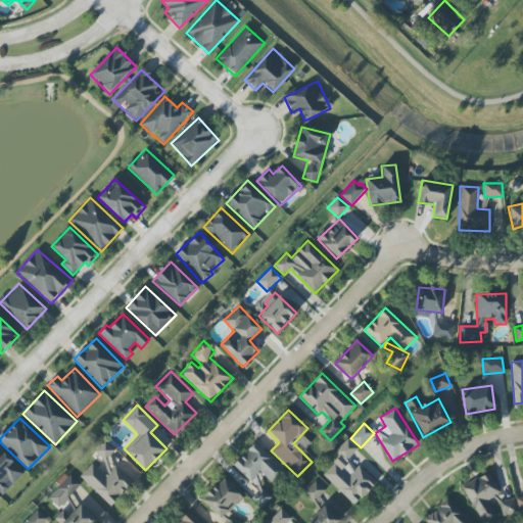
[(377,482),(359,465),(355,468),(348,460),(359,449),(347,438),(335,452),(340,457),(322,475),(354,506),(377,482)]
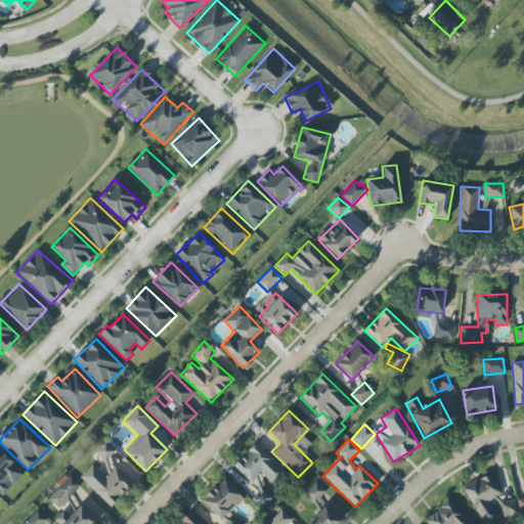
[(111,508),(133,485),(115,467),(114,469),(106,461),(115,451),(105,442),(91,456),(96,462),(80,477),(111,508)]
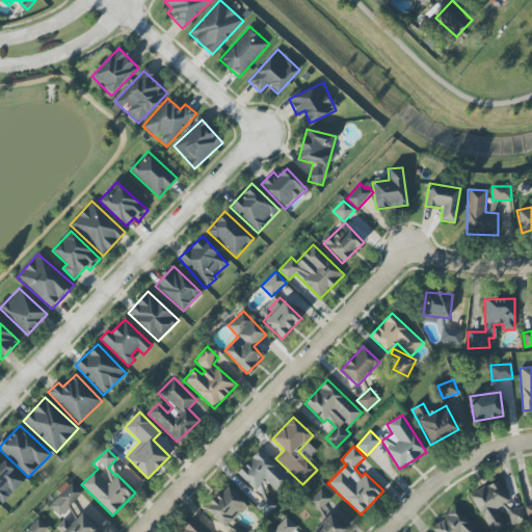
[(290,479),(260,451),(238,474),(256,490),(265,481),(276,493),(290,479)]
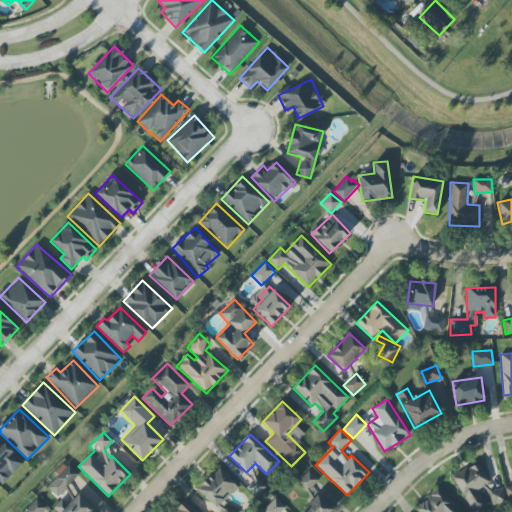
[(24,463),(0,439),(0,482),(3,485),(24,463)]
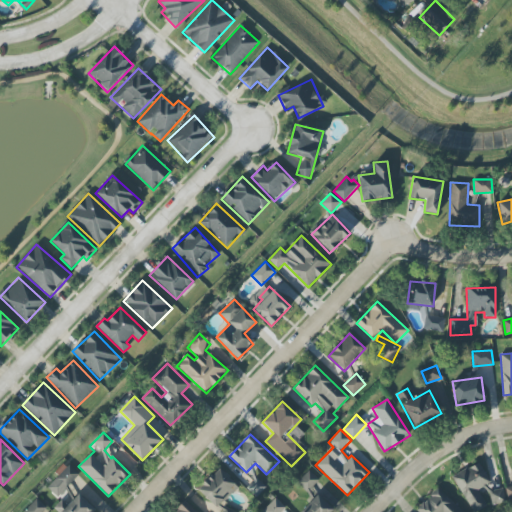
[(490,483),(480,462),(453,475),(470,511),(474,511),(486,507),(477,489),(490,483)]
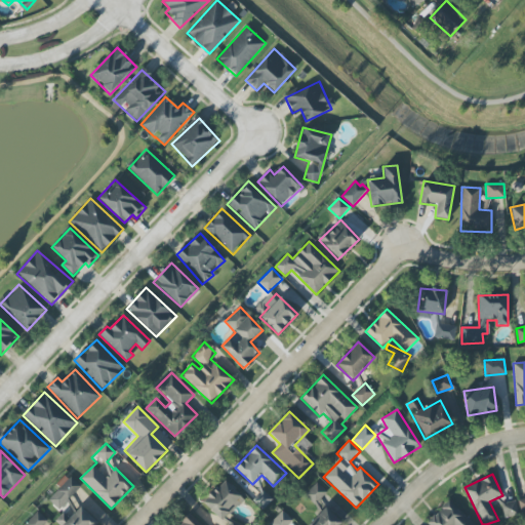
[(82,488),(71,477),(48,500),(59,512),(82,488)]
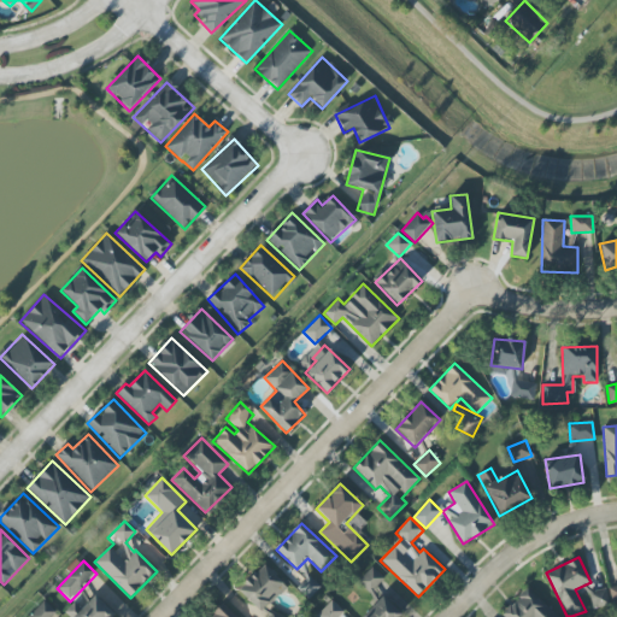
[(260,613),(287,588),(264,564),(238,589),(260,613)]
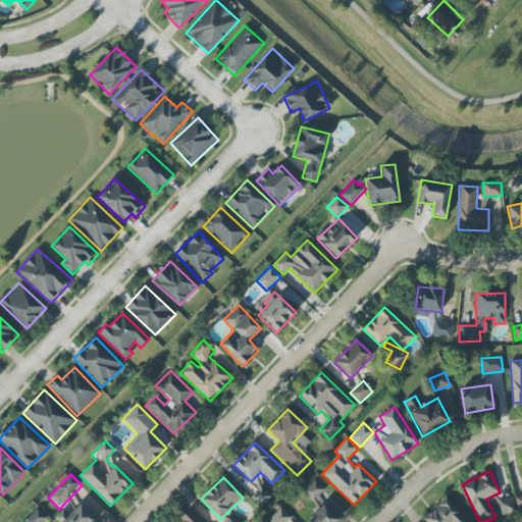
[(325,490),(315,480),(303,491),(313,503),(325,490)]
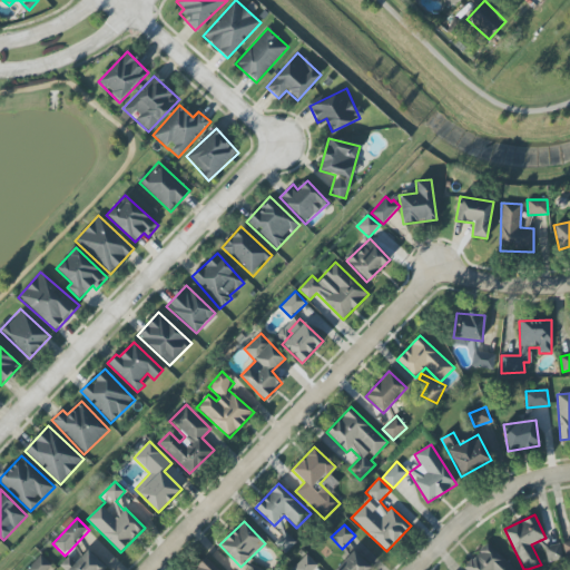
[(286,553),(296,542),(285,532),(275,543),(286,553)]
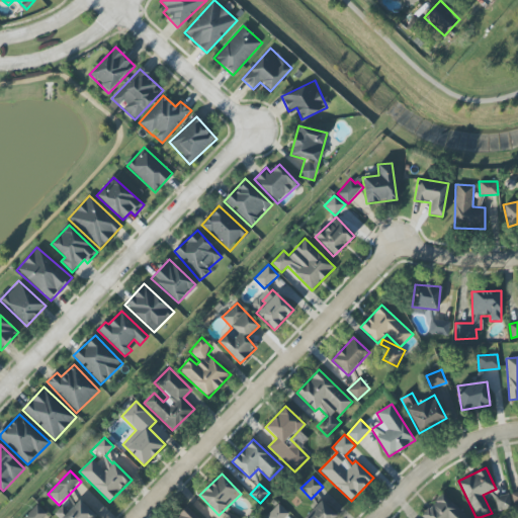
[(495,497),(497,511),(511,509),(509,496),(495,497)]
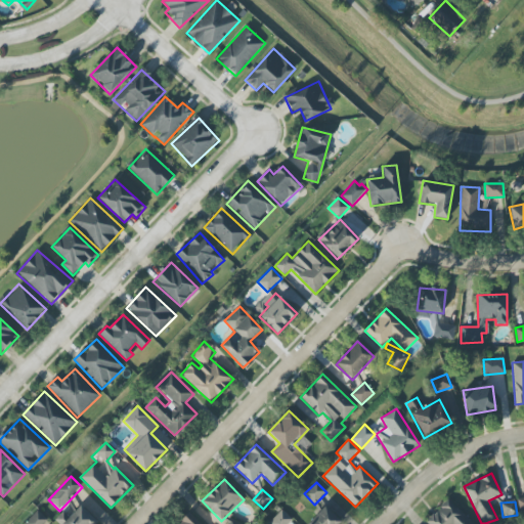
[(61,514),(55,521),(57,523),(93,523),(96,521),(80,506),(69,519),(61,514)]
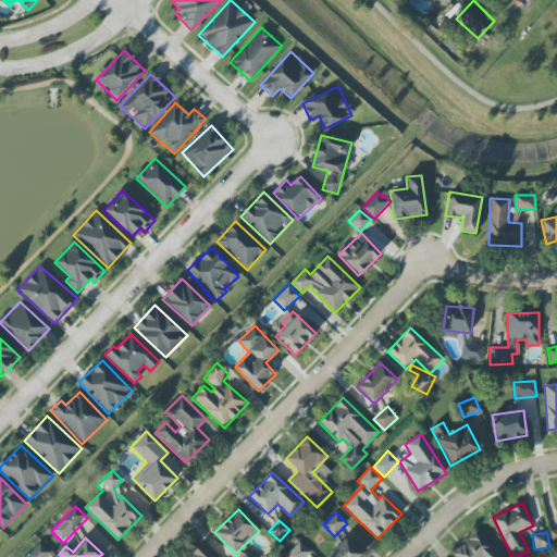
[(325,556),(359,556),(362,554),(345,537),(325,556)]
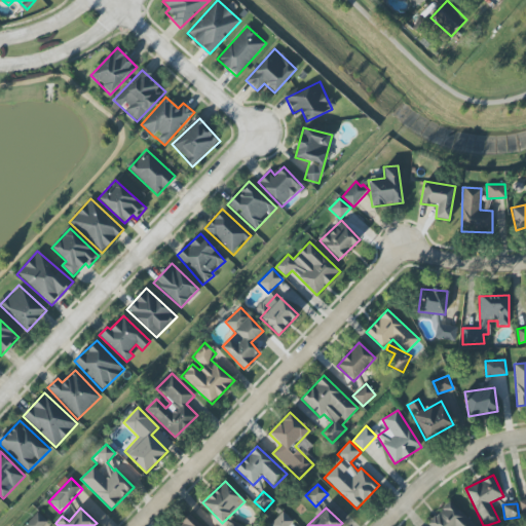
[(44,525),(48,522),(37,512),(24,525),(44,525)]
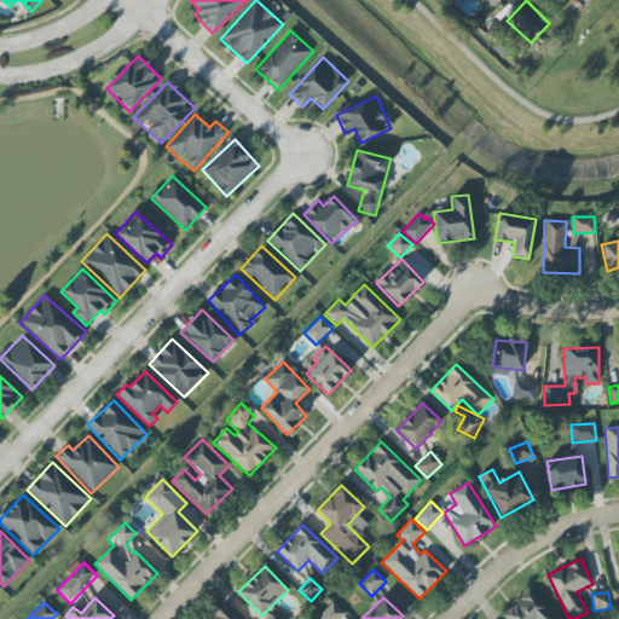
[(323,613),(329,618),(340,618),(346,614),(333,602),(323,613)]
